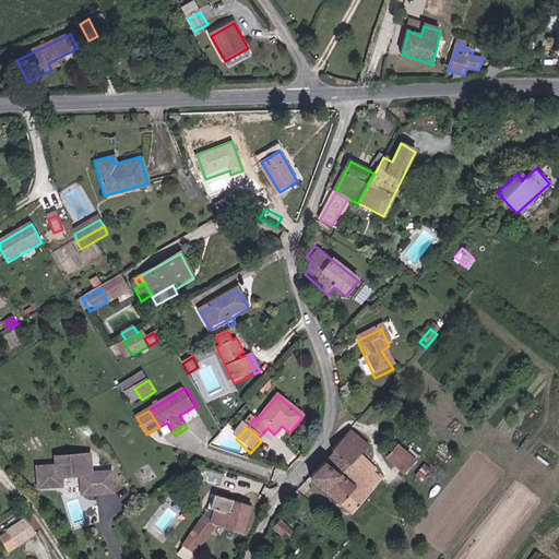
[(336,455),(310,479),(355,515),(383,480),(367,466),(372,461),(364,453),(369,447),(352,431),(333,453),(336,455)]
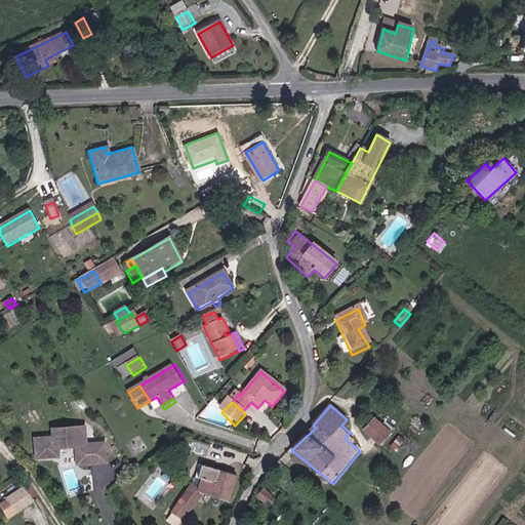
[(374,422),(365,433),(380,447),(390,436),(374,422)]
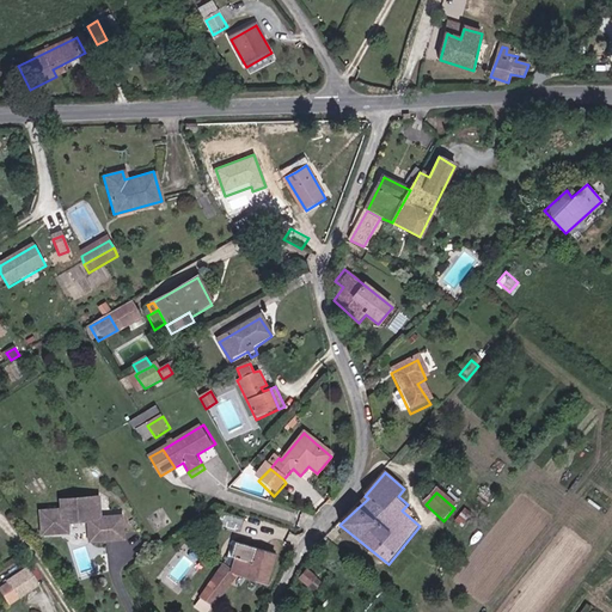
[(69,533),(68,522),(89,520),(91,543),(126,540),(123,518),(102,519),(99,499),(62,502),(62,510),(42,513),(43,536),(69,533)]
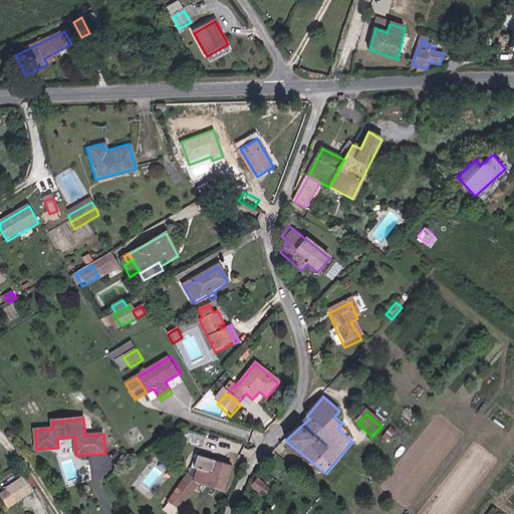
[(185,429),(181,441),(202,448),(206,437),(185,429)]
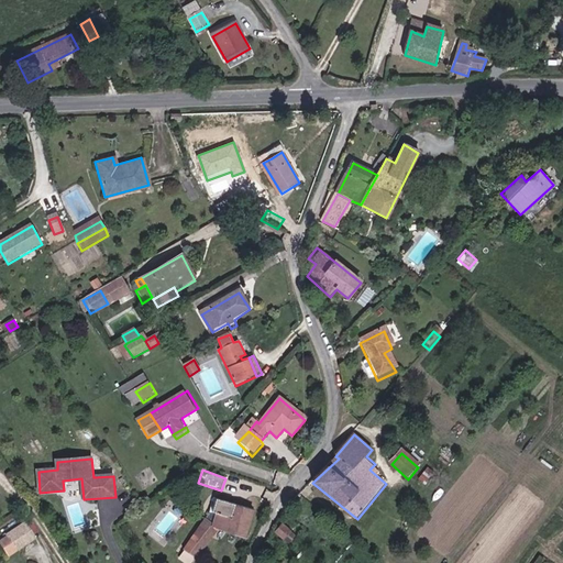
[(185,551),(196,559),(217,528),(243,538),(251,511),(220,501),(211,526),(206,521),(185,551)]
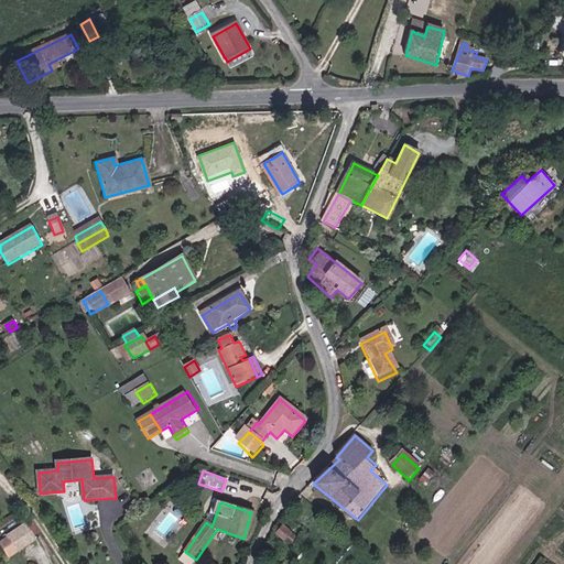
[(291,542),(297,531),(282,522),(275,533),(291,542)]
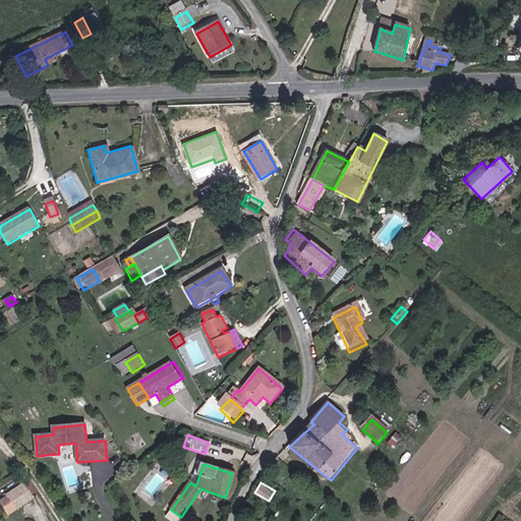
[(39,497),(31,484),(23,488),(33,501),(39,497)]
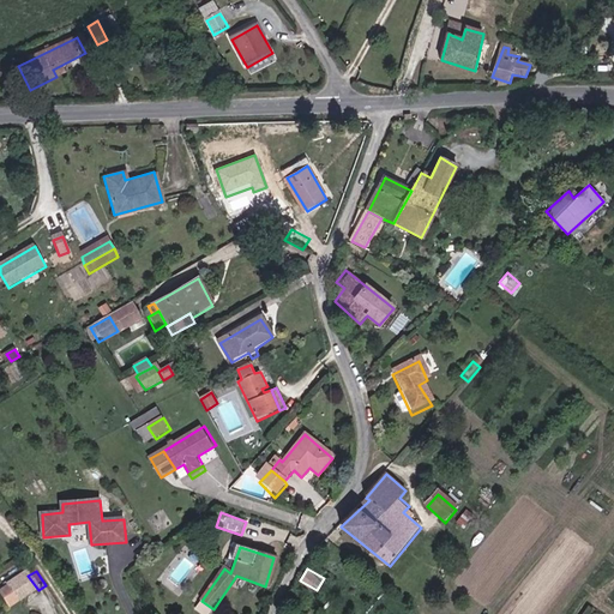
[(38,590),(28,576),(2,593),(12,607),(38,590)]
